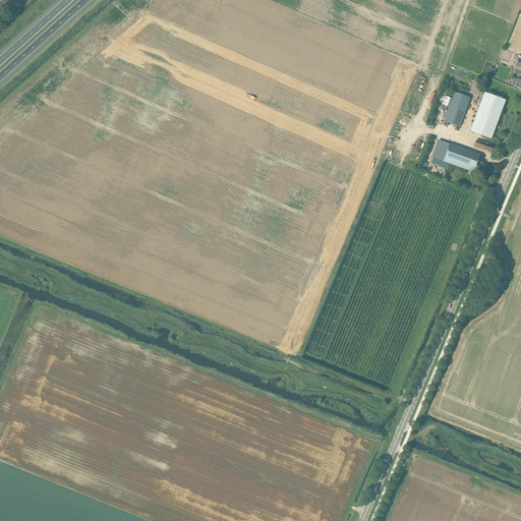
[(459,127),(469,99),(454,93),(444,121),(459,127)]
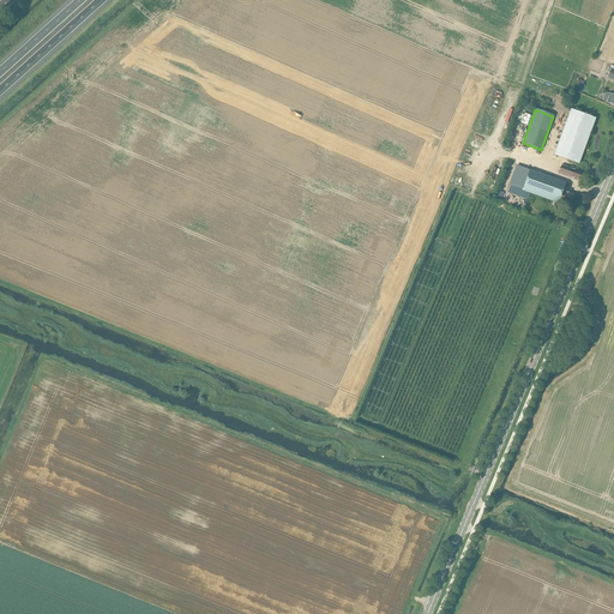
[(579,164),(596,119),(571,109),(554,155),(579,164)]
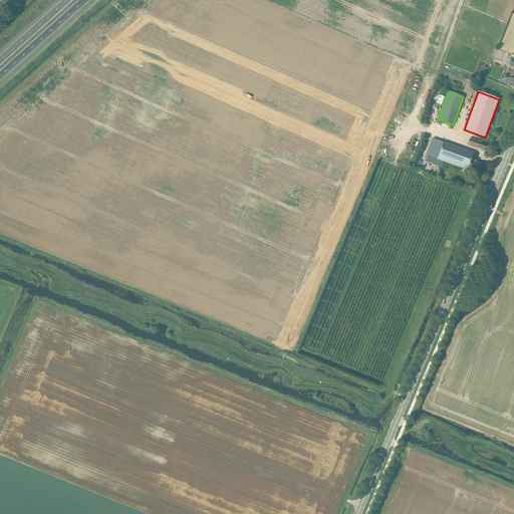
[(439,94),(436,103),(441,105),(444,98),(444,96),(439,94)]
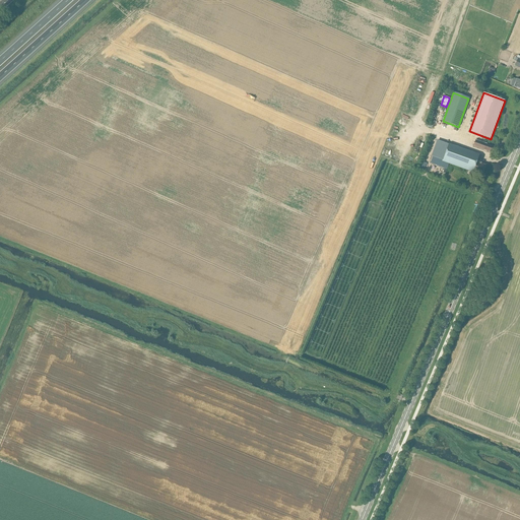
[(482,175),(485,166),(480,164),(481,161),(477,160),(479,155),(439,140),(433,157),(472,173),(473,171),(482,175)]
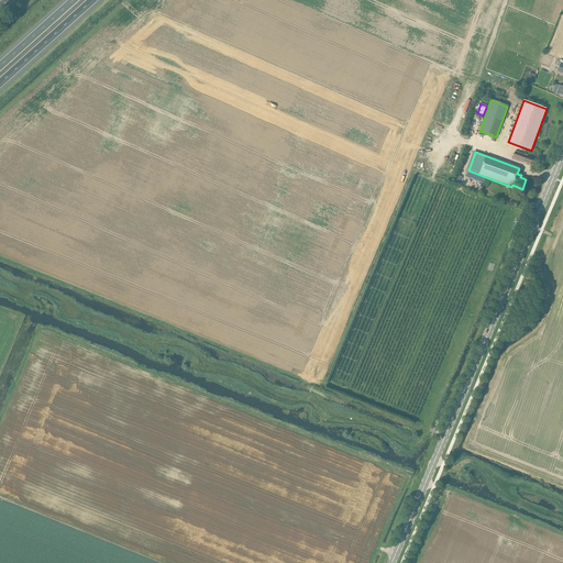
[(531,165),(533,158),(515,152),(512,158),(531,165)]
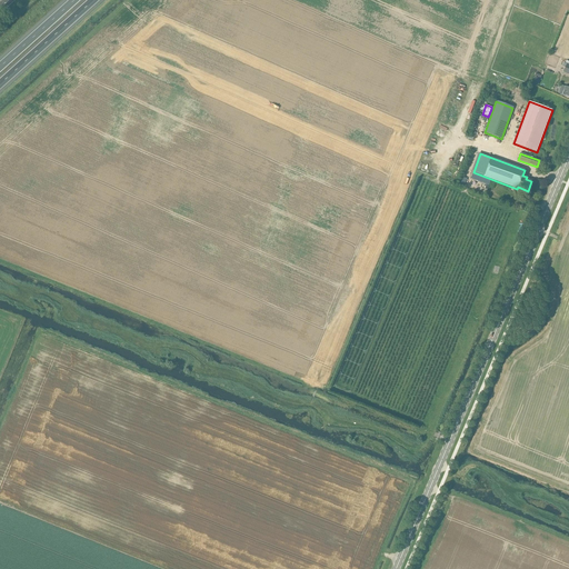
[(476,182),(488,188),(489,187),(490,182),(478,177),(476,182)]
